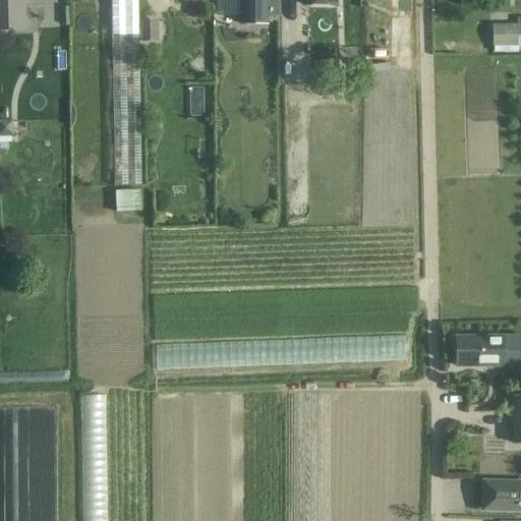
[(0,0),(0,30),(25,29),(23,0),(0,0)]
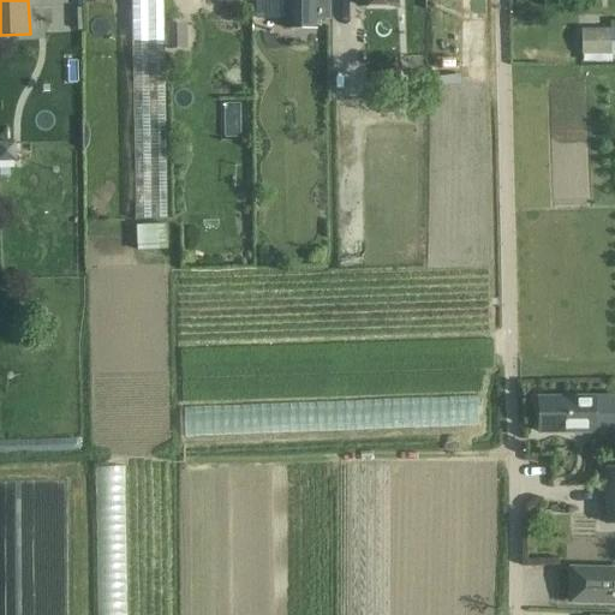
[(131,0),(135,219),(167,218),(162,0),(131,0)]
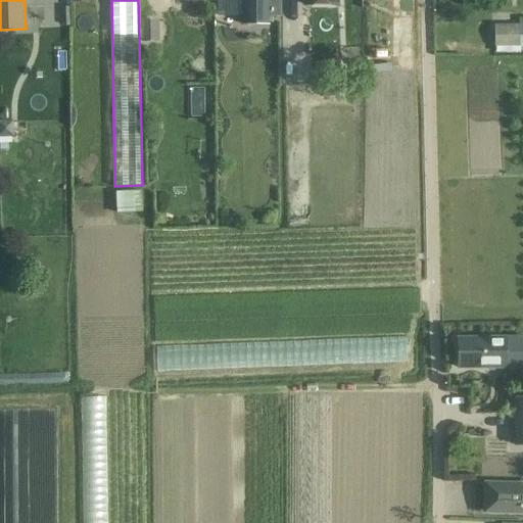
[(232,0),(233,1),(242,1),(242,26),(269,25),(269,17),(277,17),(277,3),(269,3),(268,0),(232,0)]
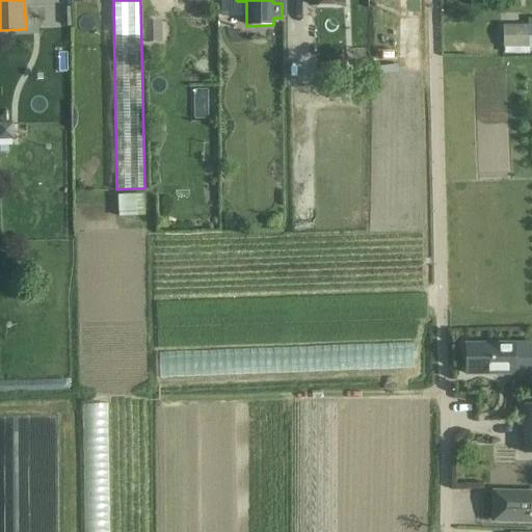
[(161,44),(160,19),(143,19),(144,44),(161,44)]
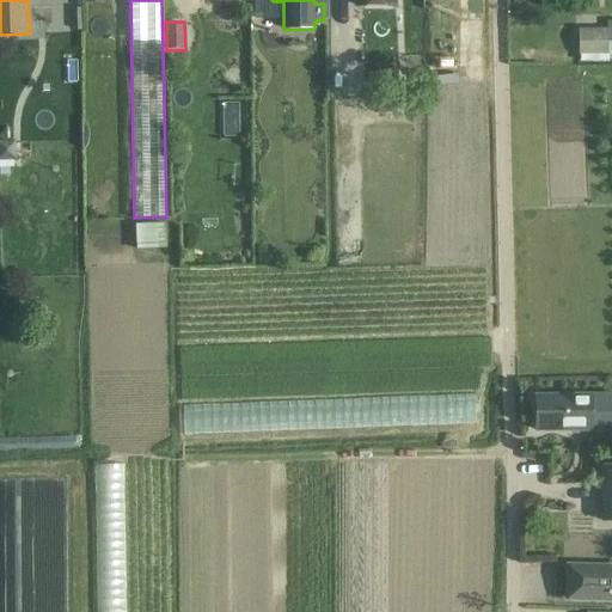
[(577,55),(607,55),(607,29),(577,30),(577,55)]
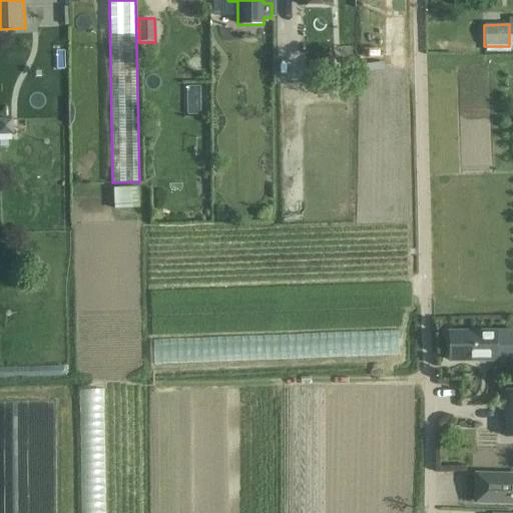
[(110,206),(136,206),(135,186),(110,187),(110,206)]
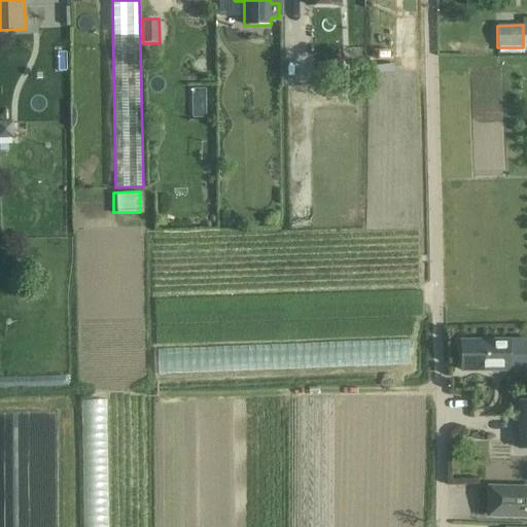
[(411,364),(411,340),(323,342),(324,357),(310,358),(310,366),(411,364)]
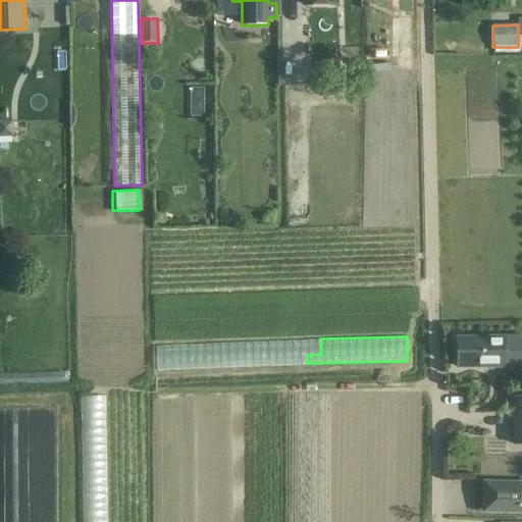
[(521,336),(457,337),(457,366),(521,365),(521,336)]
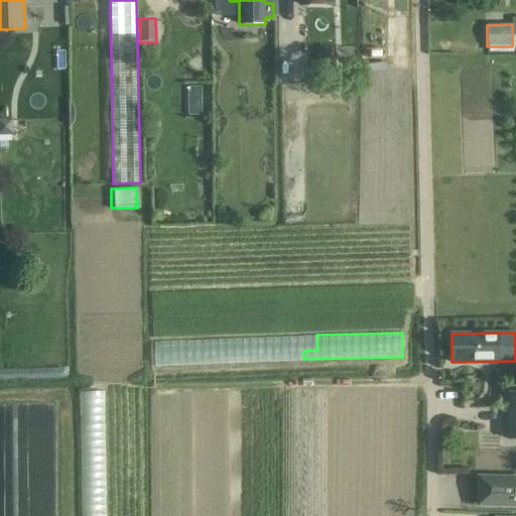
[(151,342),(151,365),(213,364),(213,341),(151,342)]
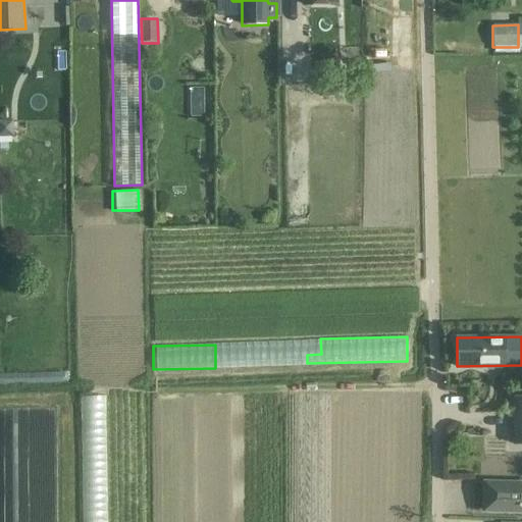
[(521,400),(513,400),(513,445),(521,445),(521,400)]
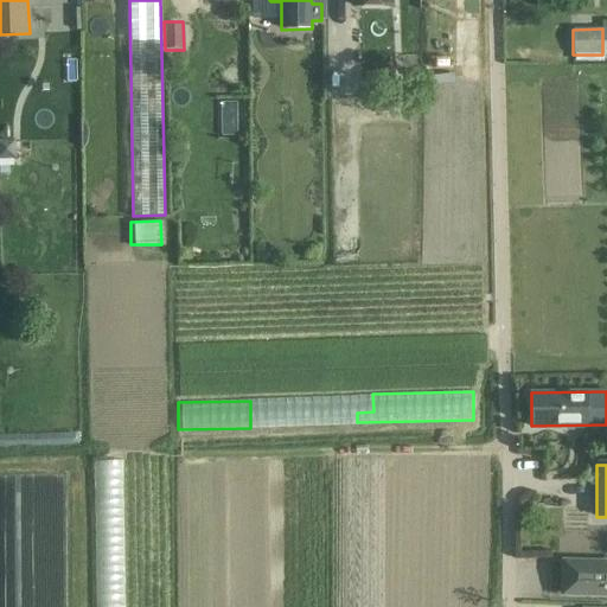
[(560,596),(606,598),(606,560),(560,558),(560,596)]
